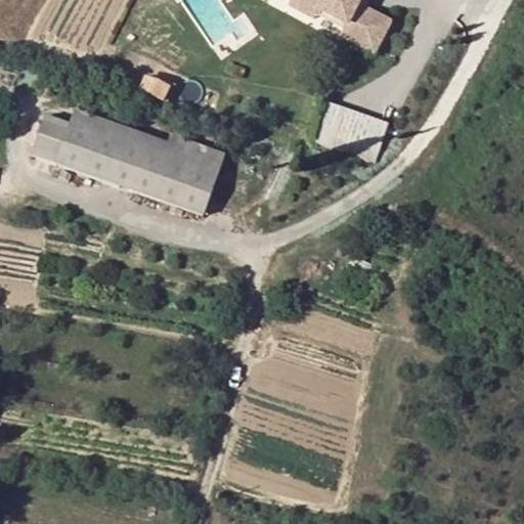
[(293,0),(291,5),(316,18),(317,15),(342,28),(352,8),(356,0),(293,0)]
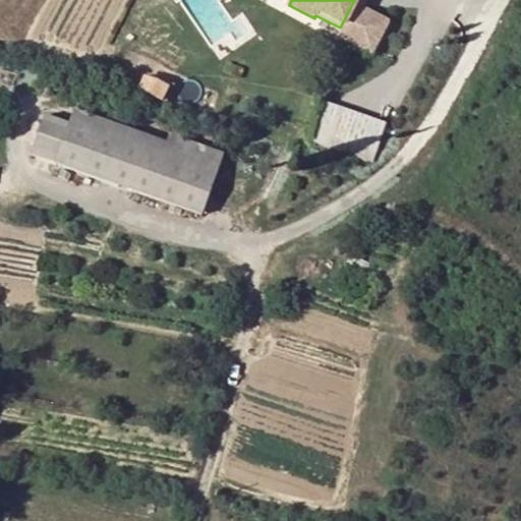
[(354,0),(350,8),(357,12),(362,0),(354,0)]
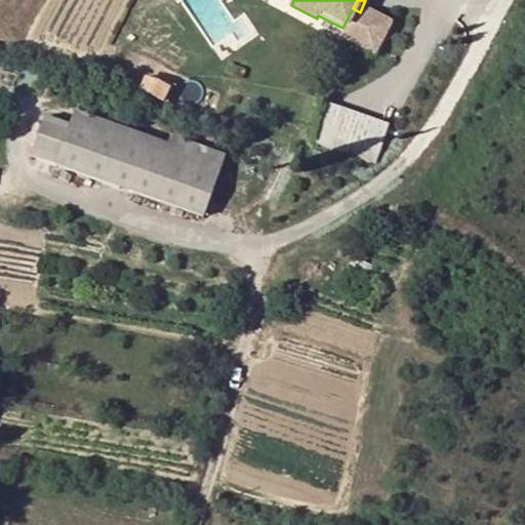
[(289,9),(314,23),(317,18),(291,5),(289,9)]
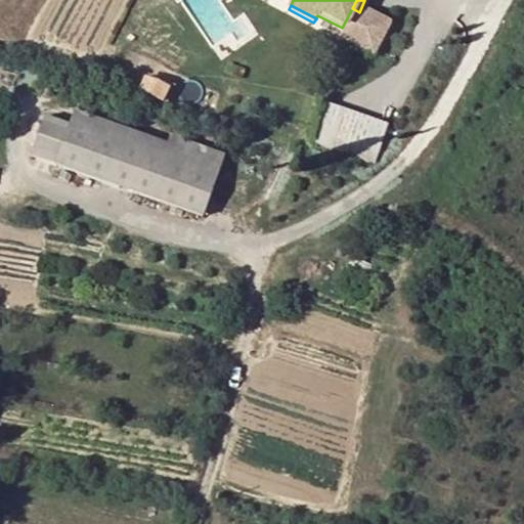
[(328,102),(316,142),(379,161),(390,121),(328,102)]
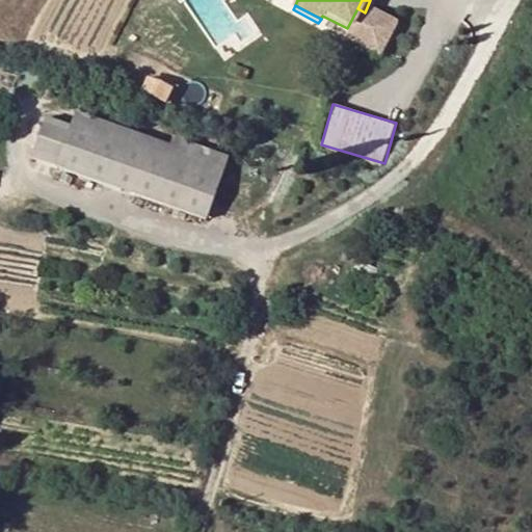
[(206,221),(220,182),(70,128),(56,167),(206,221)]
